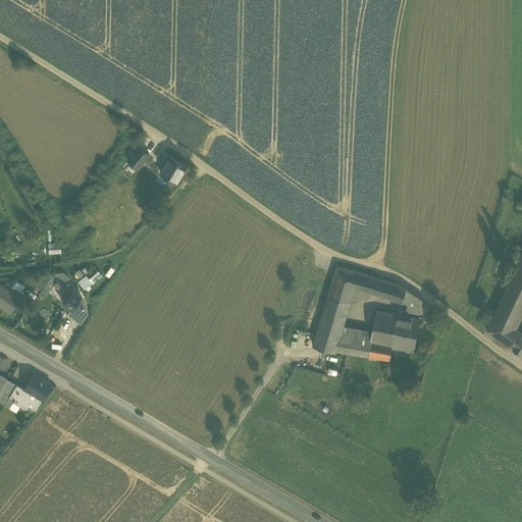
[(140,146),(128,160),(138,168),(150,154),(140,146)]
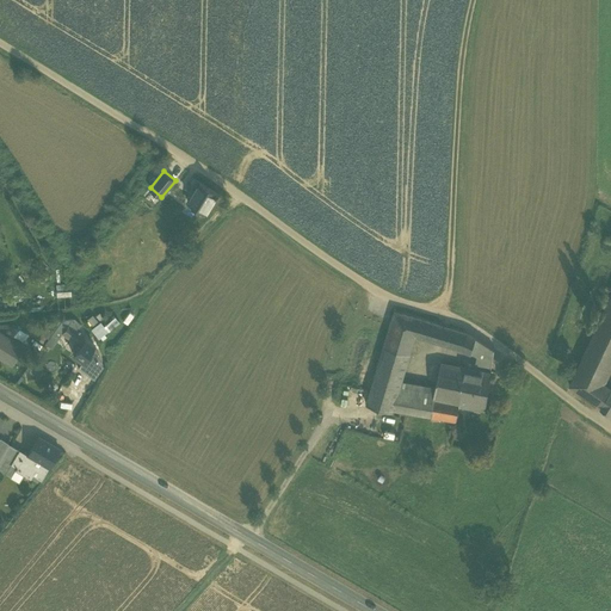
[(189,201),(207,213),(217,193),(201,183),(189,201)]
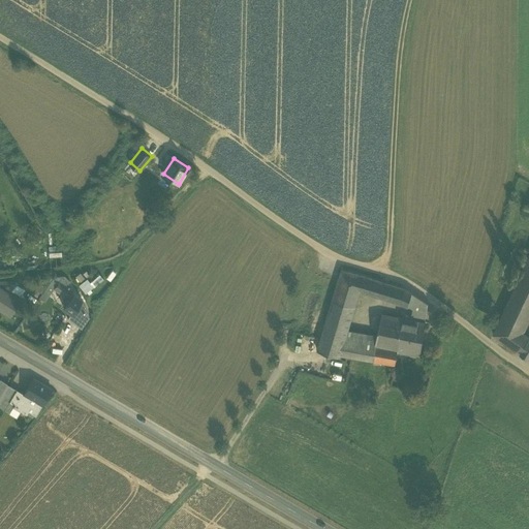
[(154,172),(144,186),(164,199),(174,186),(154,172)]
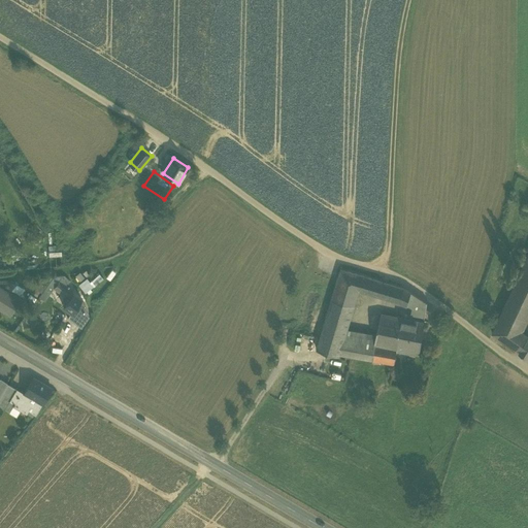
[(527,255),(492,332),(520,351),(527,336),(527,334),(522,331),(527,319),(527,255)]
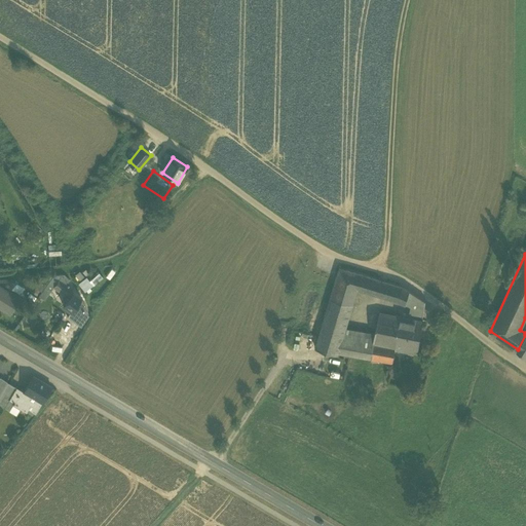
[(339,267),(330,298),(352,305),(358,289),(374,294),(378,279),(372,276),(339,267)]
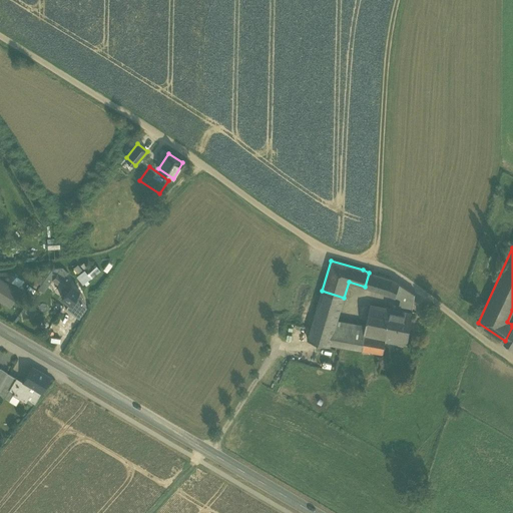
[(71,285),(69,283),(69,282),(64,277),(67,273),(62,268),(57,273),(52,280),(63,290),(63,291),(65,292),(63,296),(61,298),(69,304),(73,298),(79,291),(71,285)]
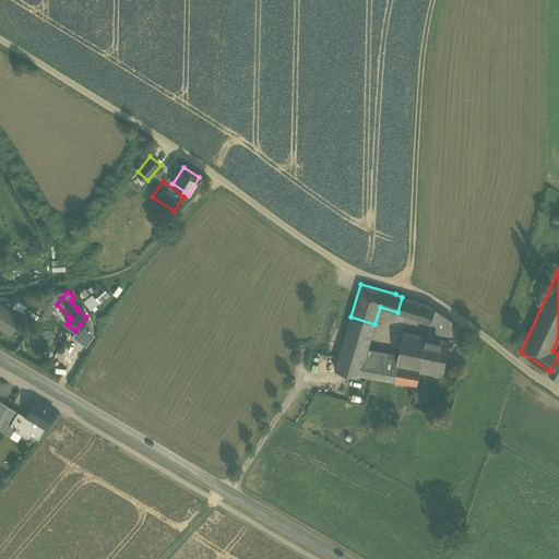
[(47,306),(54,310),(57,305),(62,297),(57,293),(47,306)]
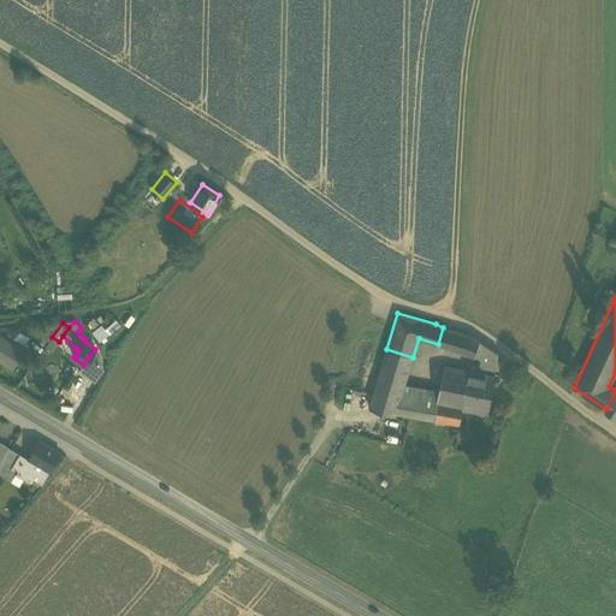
[(108,332),(102,323),(92,330),(99,339),(108,332)]
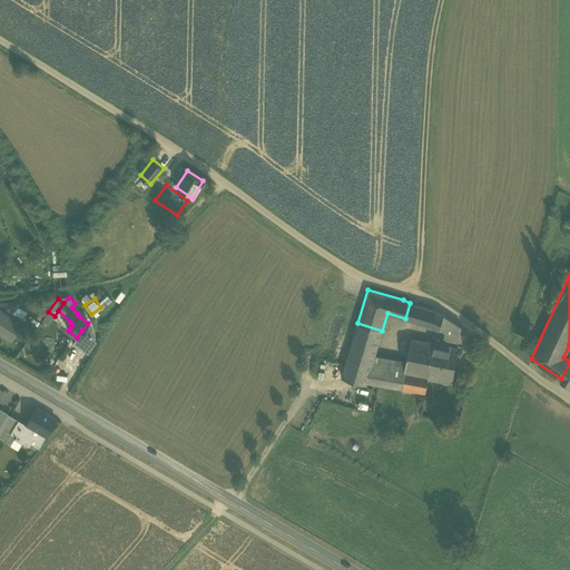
[(421,305),(410,303),(405,318),(415,321),(421,305)]
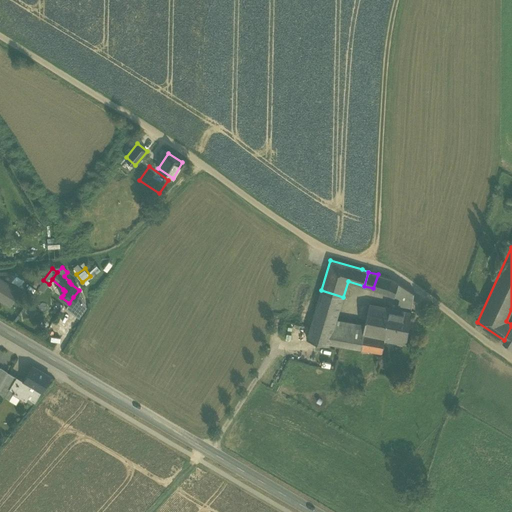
[(398,305),(411,308),(414,293),(399,282),(390,278),(378,274),(373,288),(387,292),(394,296),(399,299),(398,305)]
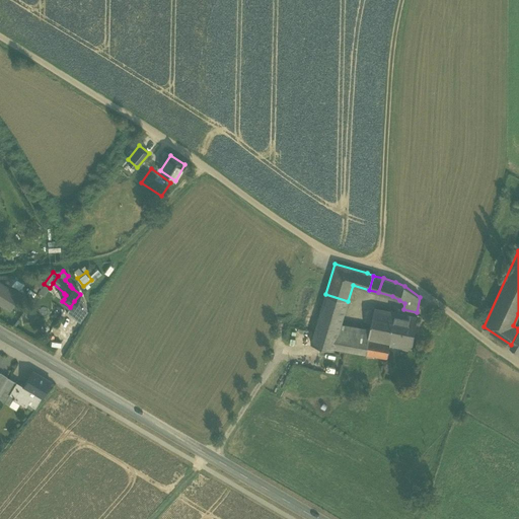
[(0,303),(9,309),(17,294),(0,283),(0,303)]
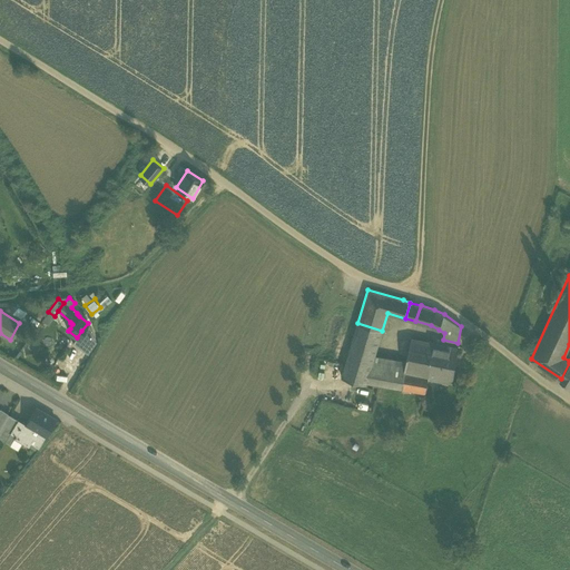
[(366,384),(366,383),(375,355),(382,331),(357,323),(342,376),(366,384)]
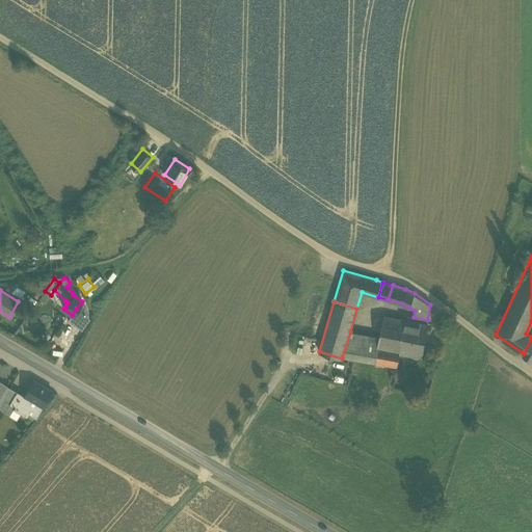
[(68,320),(81,330),(89,319),(76,309),(72,315),(68,320)]
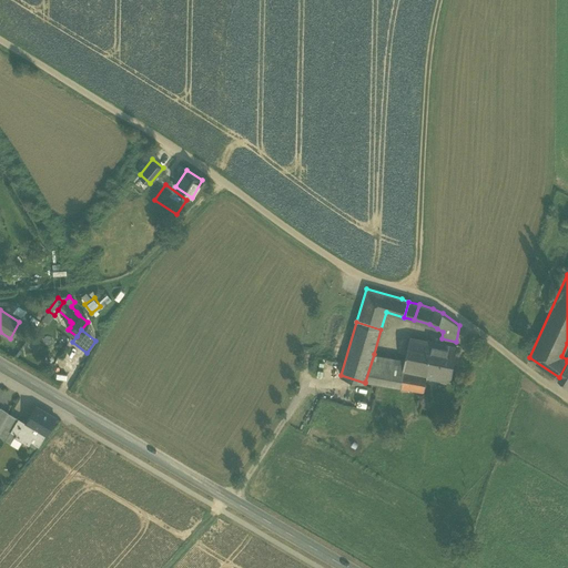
[(427,375),(450,379),(456,347),(409,337),(405,359),(402,371),(427,375)]
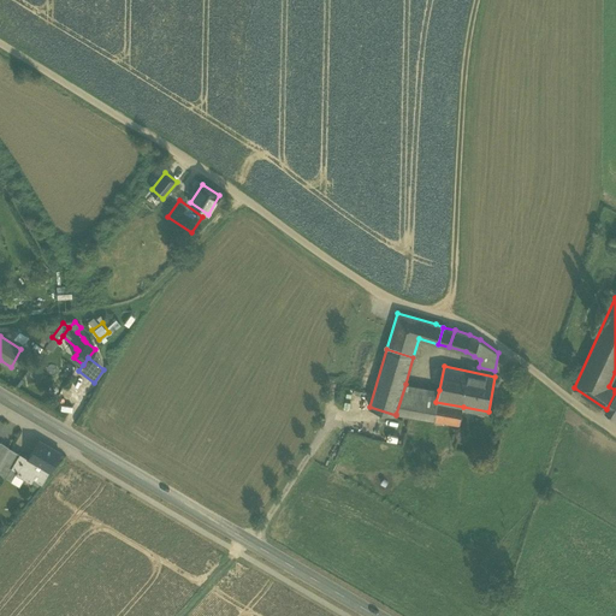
[(439,390),(406,384),(396,414),(460,425),(463,407),(436,402),(439,390)]
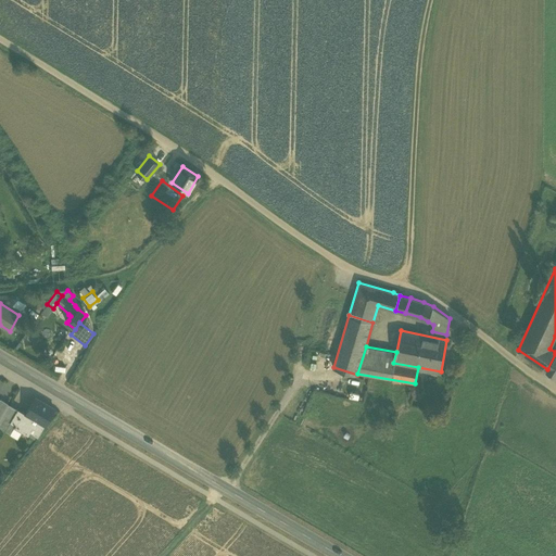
[(35,397),(25,414),(21,412),(19,415),(21,416),(15,426),(14,425),(13,427),(27,436),(29,432),(37,437),(43,426),(54,408),(35,397)]
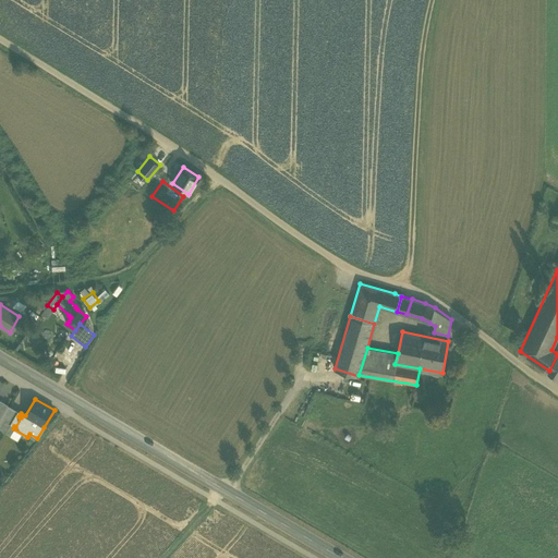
[(21,413),(8,405),(0,419),(0,429),(4,433),(10,424),(14,426),(15,427),(21,417),(19,416),(21,413)]
